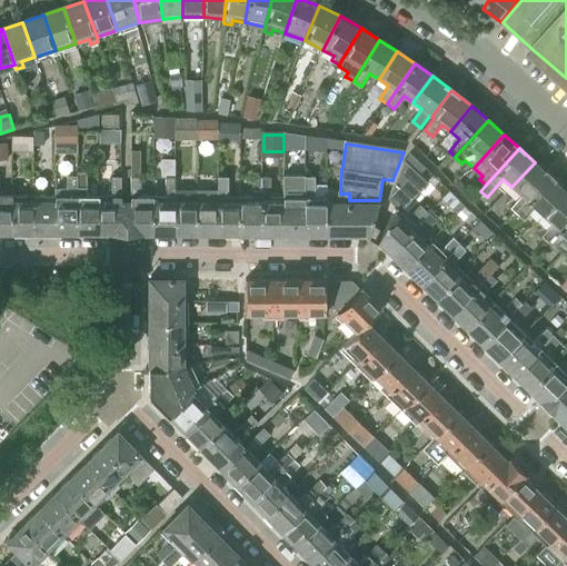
[(153,199),(141,199),(141,179),(141,152),(132,152),(131,179),(131,199),(131,204),(127,204),(127,234),(127,236),(137,236),(153,236),(153,199)]
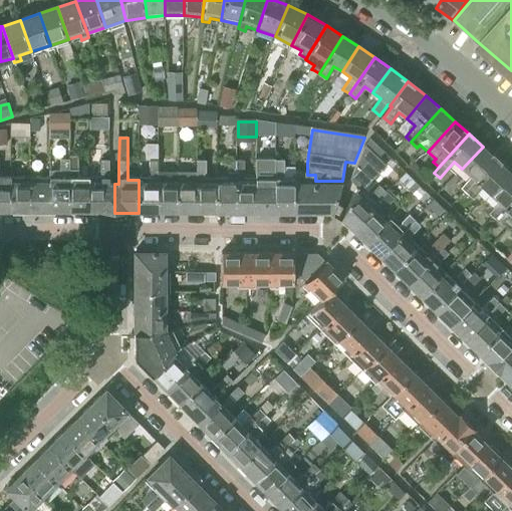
[(386,154),(371,141),(365,147),(350,183),(351,183),(358,190),(340,219),(340,220),(341,219),(349,227),(352,230),(353,229),(375,206),(388,194),(380,187),(372,195),(373,196),(369,200),(362,193),(387,168),(379,161),(386,154)]
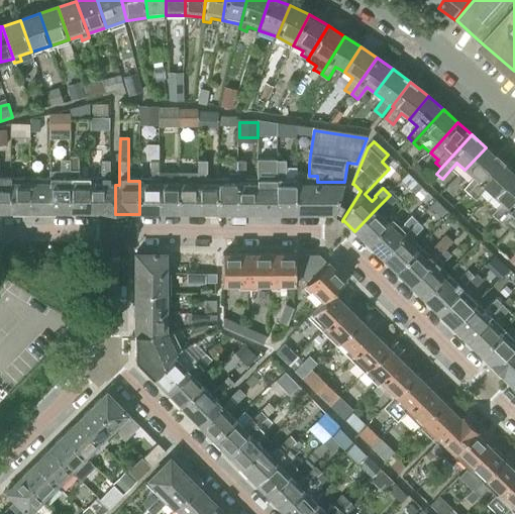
[(464,188),(470,193),(500,161),(486,147),(465,170),(474,178),(464,188)]
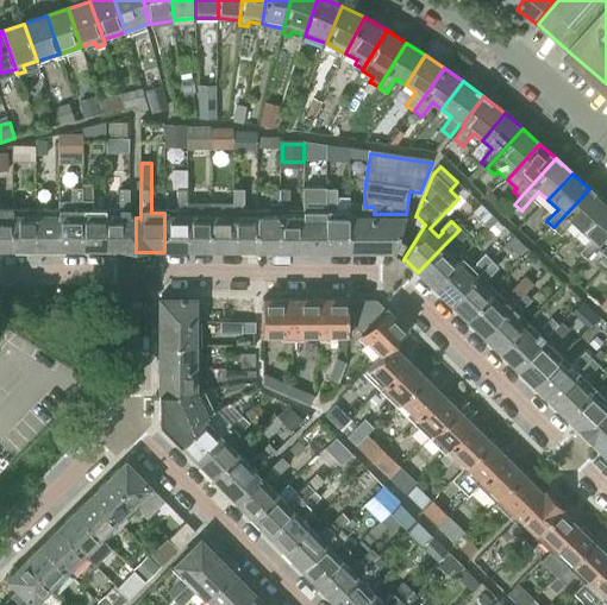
[(107,213),(94,212),(94,186),(83,186),(83,190),(83,206),(83,212),(83,250),(83,252),(88,252),(106,252),(107,213)]
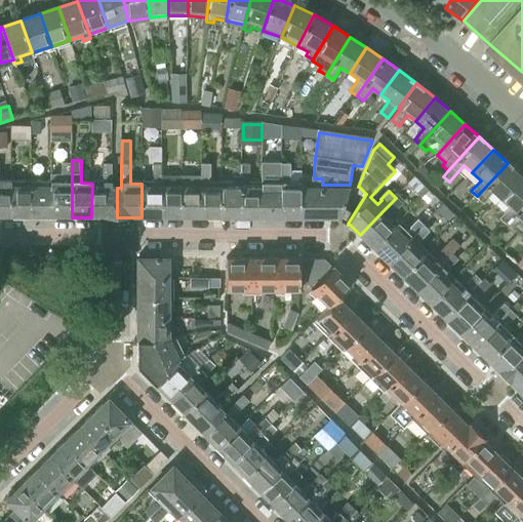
[(492,191),(501,199),(522,175),(508,163),(477,196),(483,202),(492,191)]
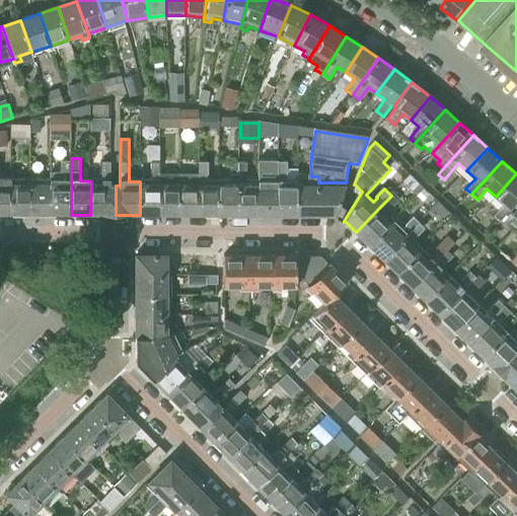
[(0,163),(0,162),(0,214),(11,215),(11,180),(0,180),(0,163)]
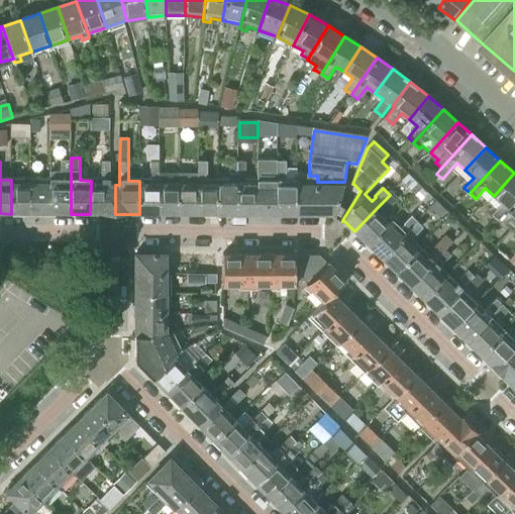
[(71,162),(63,162),(63,175),(71,175),(71,162)]
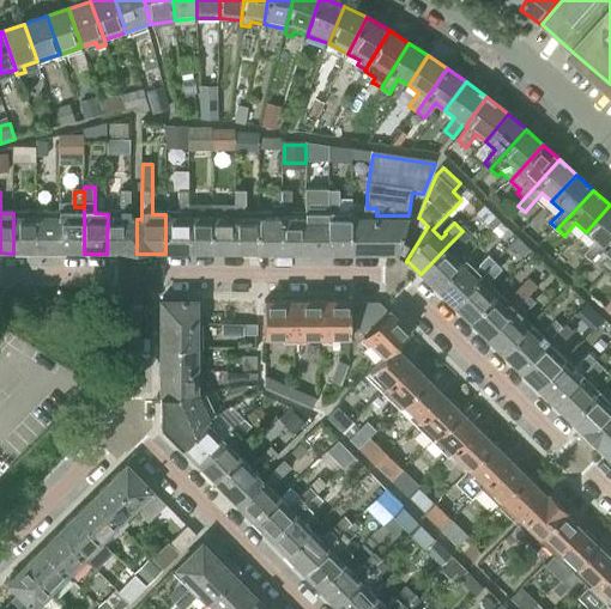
[(121,214),(108,214),(107,254),(126,254),(137,254),(137,251),(137,219),(131,219),(131,214),(131,193),(121,193),(121,214)]
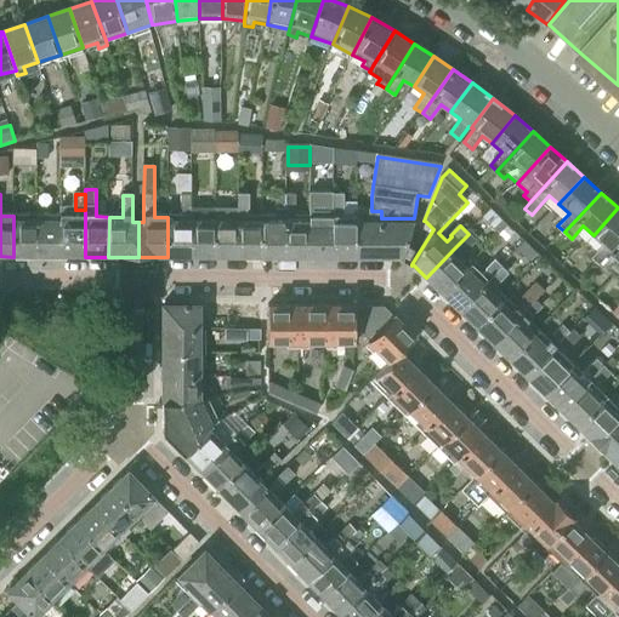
[(183,210),(183,217),(168,217),(168,257),(186,257),(192,257),(192,255),(192,217),(192,195),(182,195),(182,210),(183,210)]
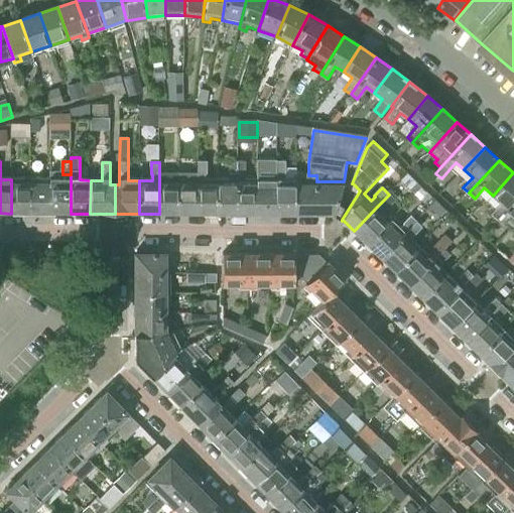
[(218,180),(207,180),(207,174),(208,174),(208,162),(199,162),(199,180),(199,212),(199,215),(203,215),(218,215),(218,180)]
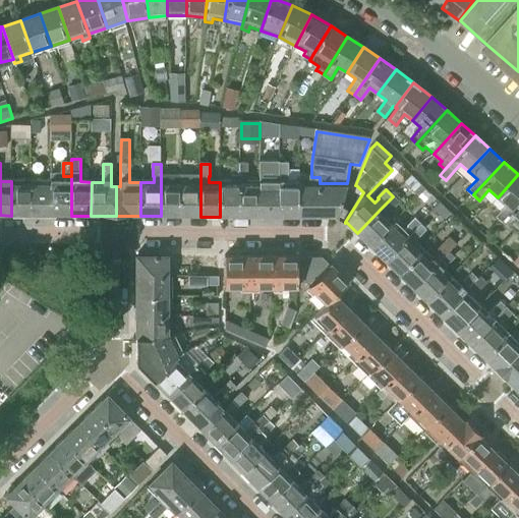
[(299,183),(287,182),(288,176),(290,176),(290,164),(280,164),(280,177),(280,182),(280,214),(280,217),(284,217),(299,217),(299,183)]
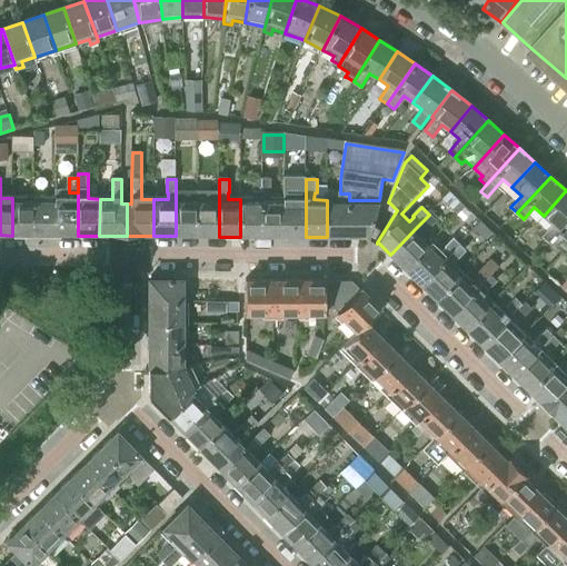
[(262,234),(262,199),(262,180),(254,180),(254,199),(240,199),(240,237),(257,237),(262,237),(262,234)]
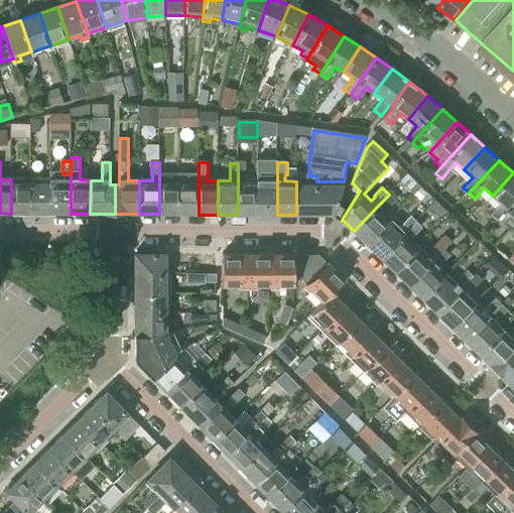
[(257,215),(257,180),(245,180),(245,175),(246,175),(246,163),(238,163),(238,180),(238,212),(238,215),(242,215),(257,215)]
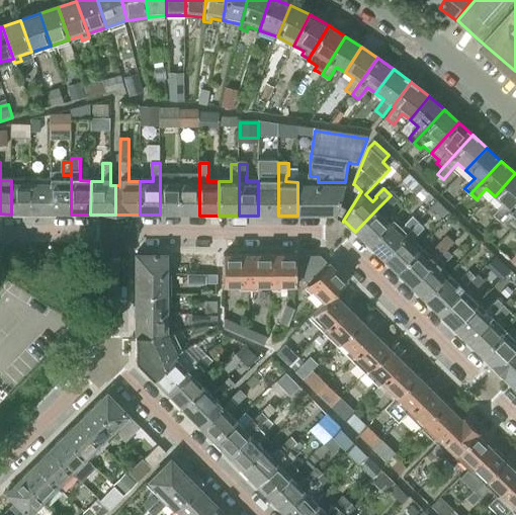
[(493,213),(499,220),(515,200),(515,173),(495,196),(503,203),(493,213)]
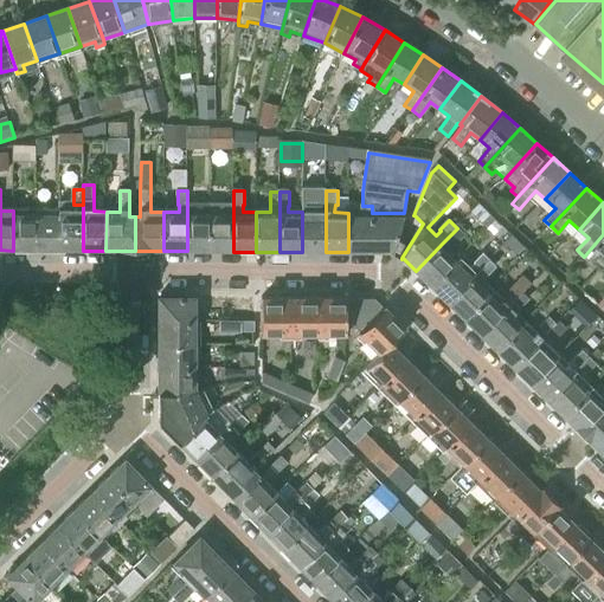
[(372,250),(372,213),(372,206),(362,206),(362,205),(348,205),(348,213),(348,252),(366,252),(372,252),(372,250)]
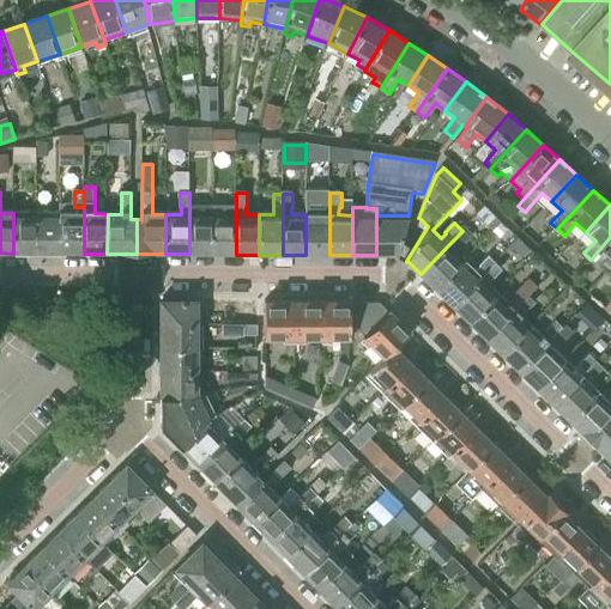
[(37,213),(13,213),(13,254),(32,254),(37,254),(37,250),(37,213)]
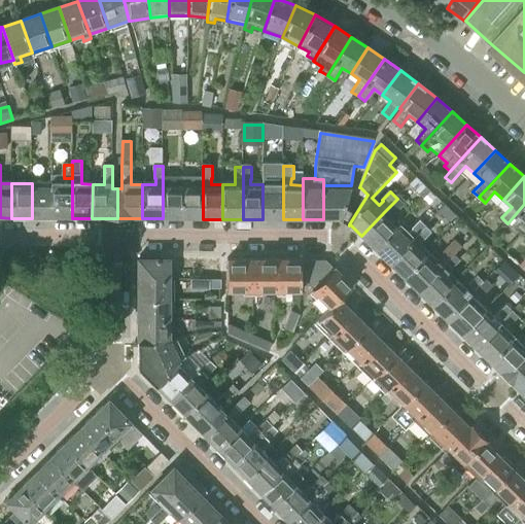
[(53,183),(32,183),(32,215),(32,218),(36,218),(51,218),(53,183)]
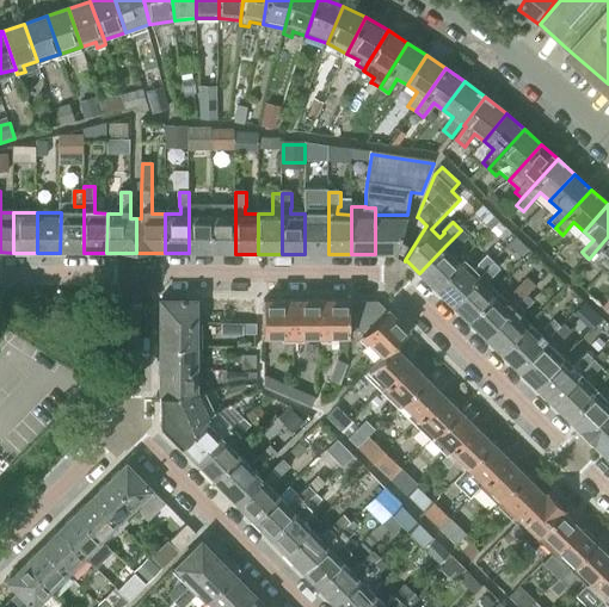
[(84,212),(61,212),(60,253),(79,253),(84,253),(84,251),(84,212)]
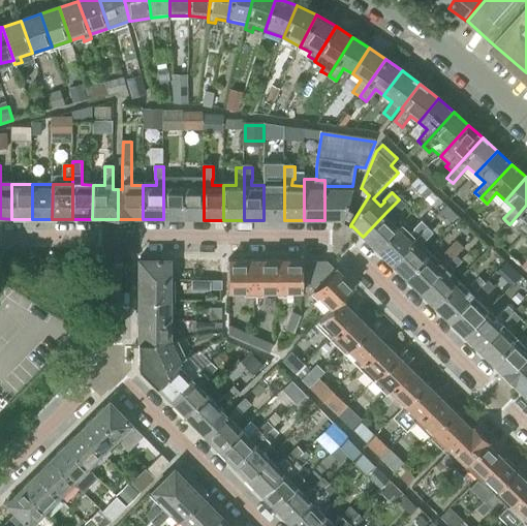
[(183,185),(163,185),(163,217),(163,219),(167,219),(183,220),(183,185)]
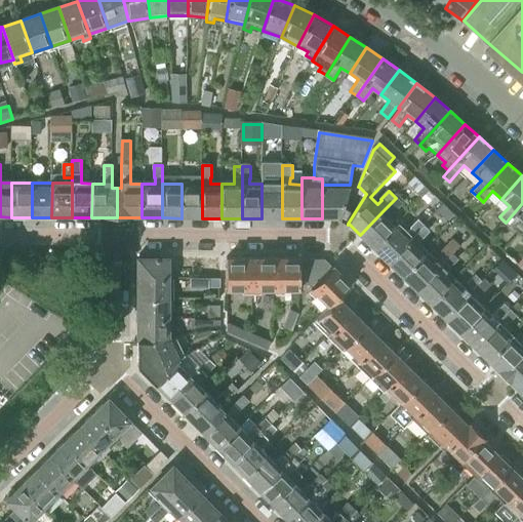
[(202,184),(182,184),(182,218),(197,218),(202,218),(202,215),(202,184)]
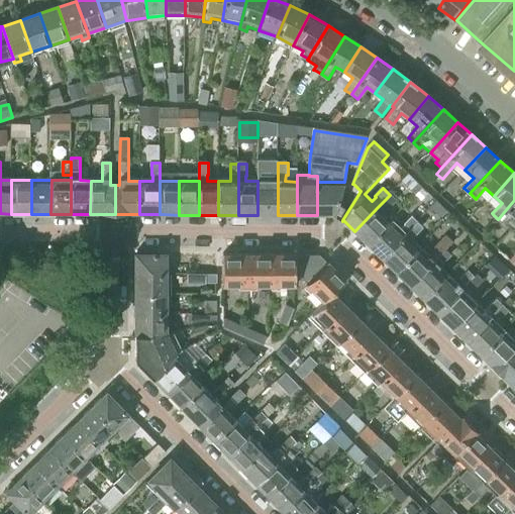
[(278,181),(258,181),(258,215),(273,215),(278,215),(278,212),(278,181)]
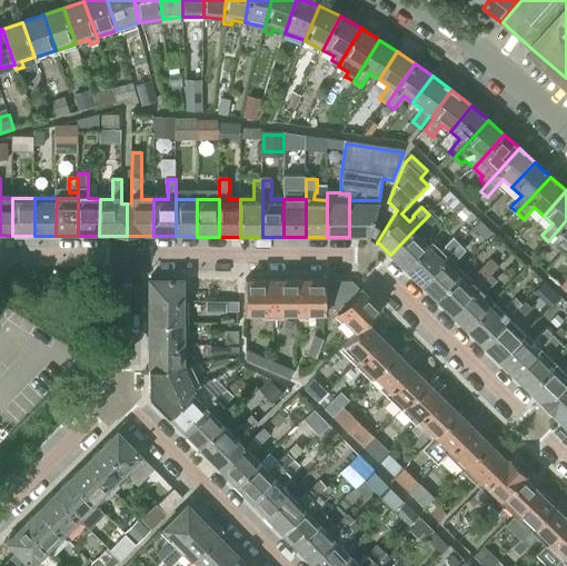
[(379,200),(349,200),(349,235),(349,237),(354,237),(367,237),(367,238),(368,238),(379,205),(379,200)]
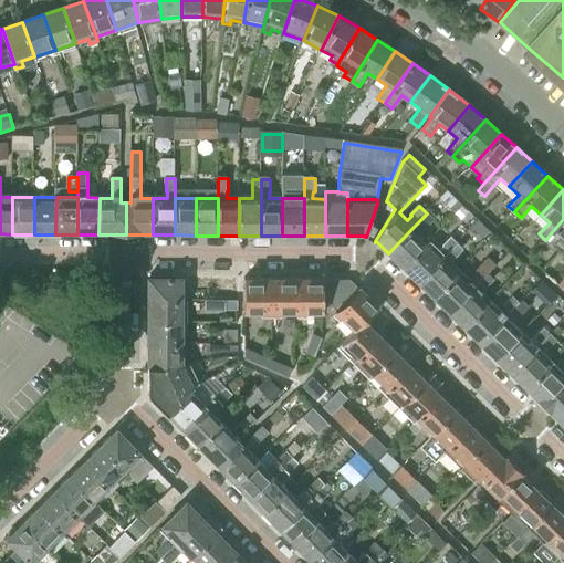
[(392,257),(404,269),(429,242),(421,235),(426,230),(436,221),(432,217),(441,209),(437,205),(427,214),(414,227),(389,252),(388,253),(392,257)]
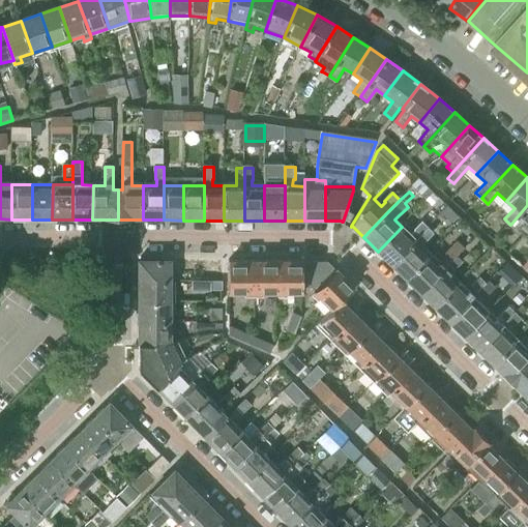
[(526,220),(527,221),(527,205),(510,225),(517,230),(526,220)]
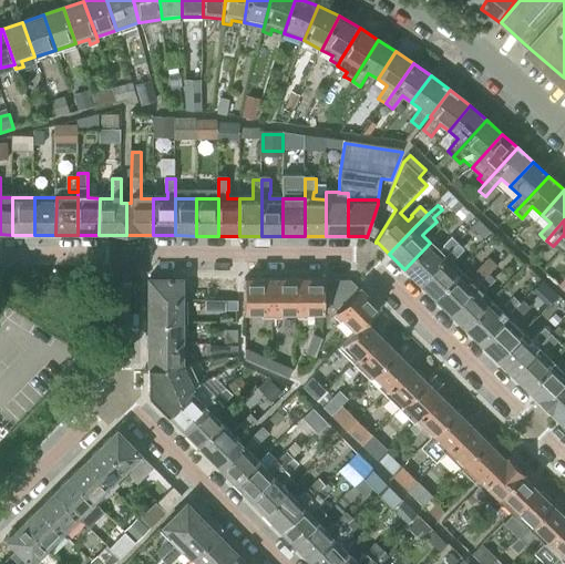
[(420,285),(421,283),(445,258),(430,243),(404,269),(417,282),(420,285)]
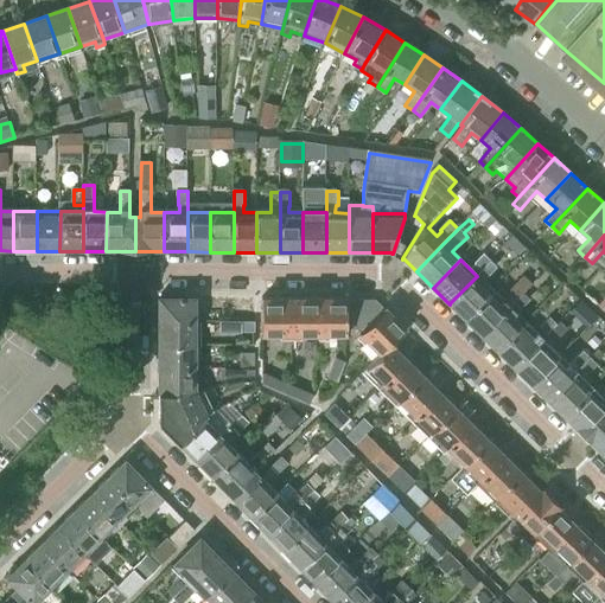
[(477,276),(451,302),(450,305),(453,308),(466,320),(494,293),(484,283),(498,268),(491,262),(482,271),(477,276)]
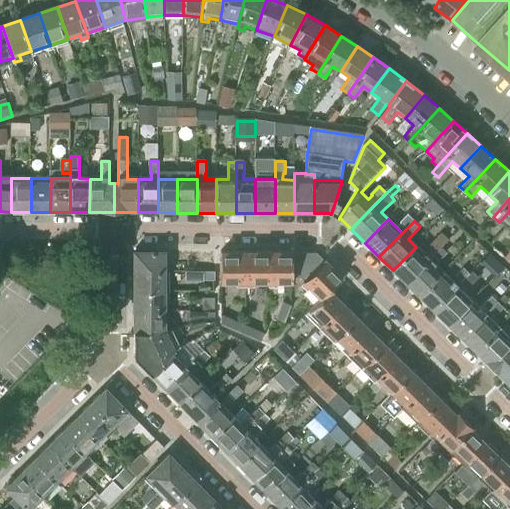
[(416,247),(393,270),(404,282),(407,284),(408,283),(430,260),(442,248),(449,241),(442,234),(427,250),(428,252),(425,255),(416,247)]
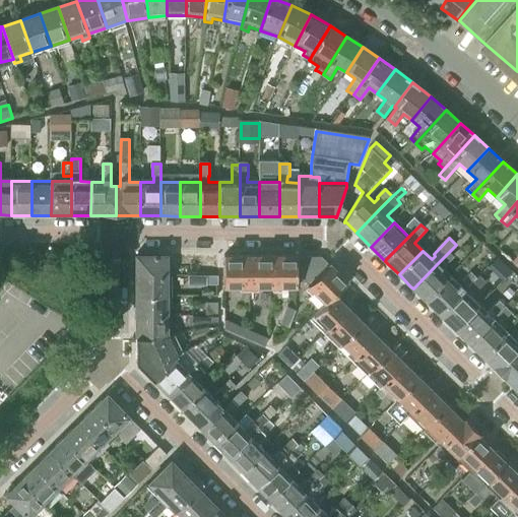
[(451,278),(443,270),(455,258),(449,252),(437,264),(414,287),(413,288),(415,292),(428,303),(451,278)]
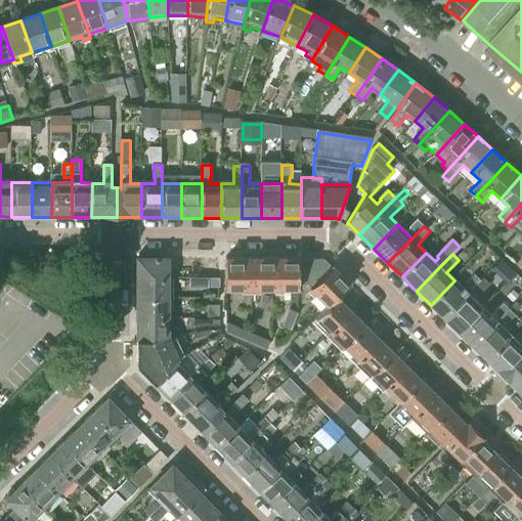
[(137,258),(137,279),(172,279),(172,259),(137,258)]
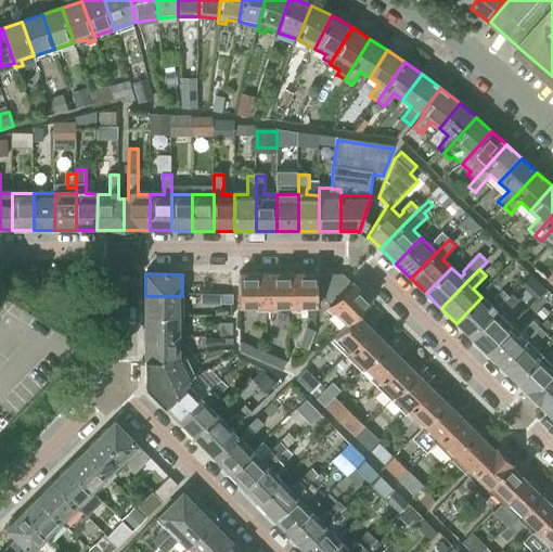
[(240,307),(266,308),(266,274),(240,274),(240,307)]
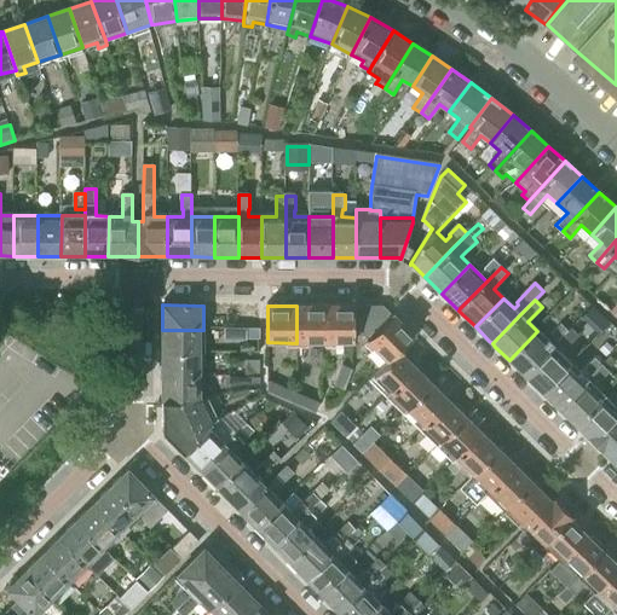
[(297,343),(326,343),(326,306),(297,306),(297,343)]
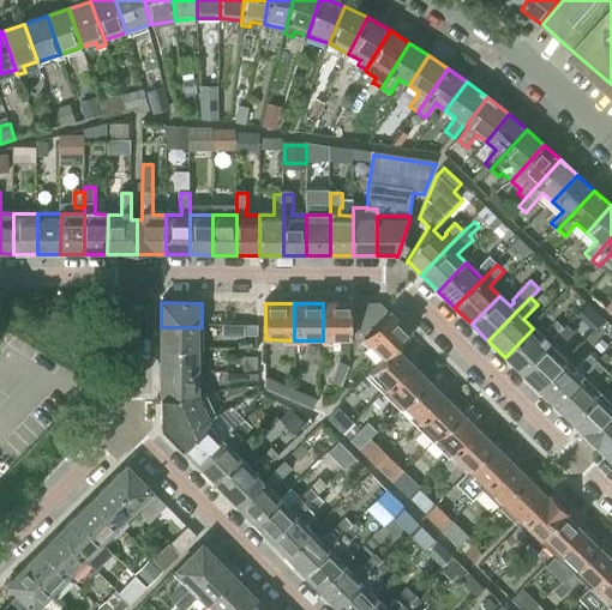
[(351,340),(351,334),(352,306),(352,303),(323,303),(323,340),(351,340)]
